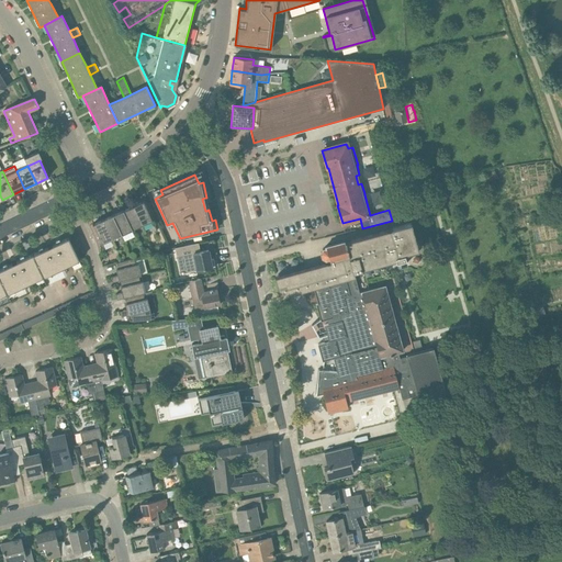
[(144,201),(133,206),(142,225),(153,221),(144,201)]
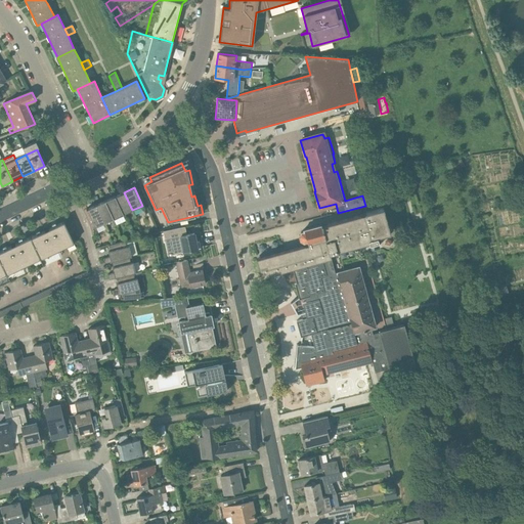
[(132,210),(124,192),(115,197),(123,215),(124,214),(132,210)]
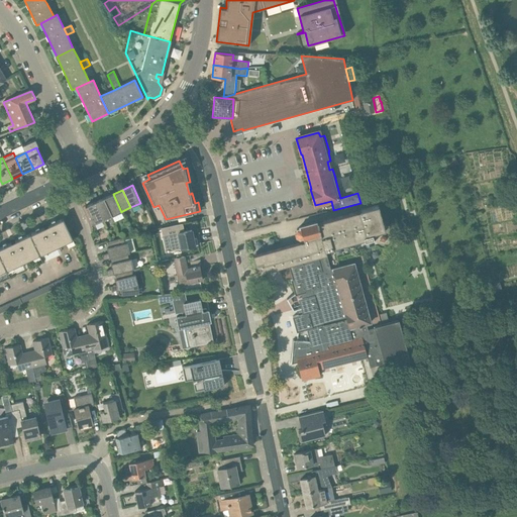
[(121,212),(113,194),(104,198),(112,216),(121,212)]
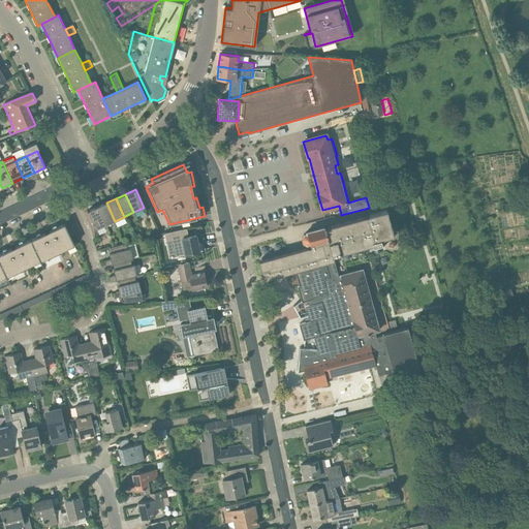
[(115,221),(106,203),(97,207),(105,225),(115,221)]
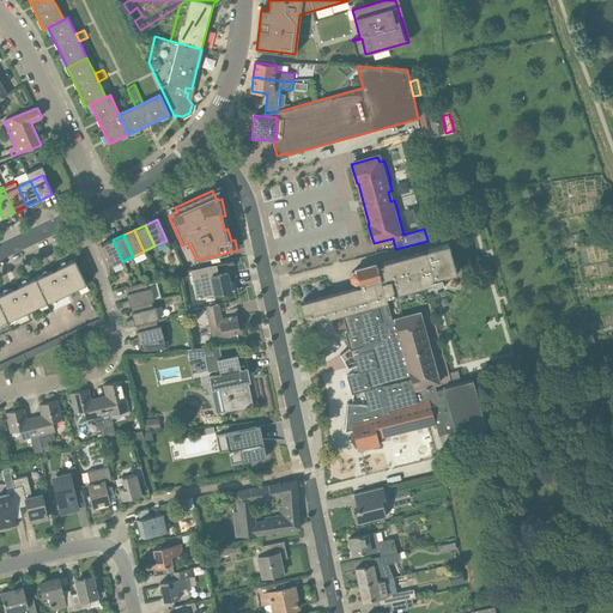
[(122,261),(113,240),(102,244),(111,266),(122,261)]
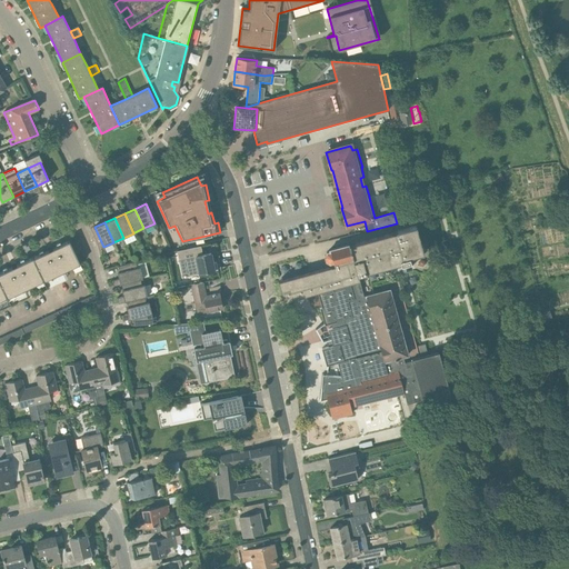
[(333,288),(360,280),(358,275),(401,263),(402,270),(412,267),(409,257),(423,253),(416,226),(397,231),(396,231),(355,243),(356,245),(350,247),(350,243),(349,245),(330,250),(330,251),(327,252),(325,256),(326,261),(330,263),(333,262),(335,267),(332,267),(278,281),(283,301),(333,288)]
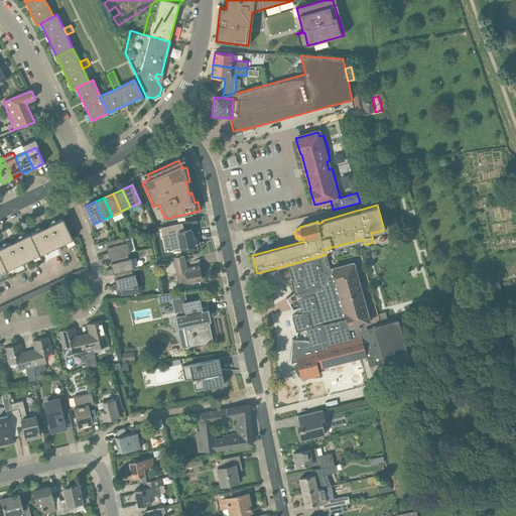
[(30,234),(39,255),(73,239),(62,219),(48,226),(47,225),(43,227),(44,228),(30,234)]
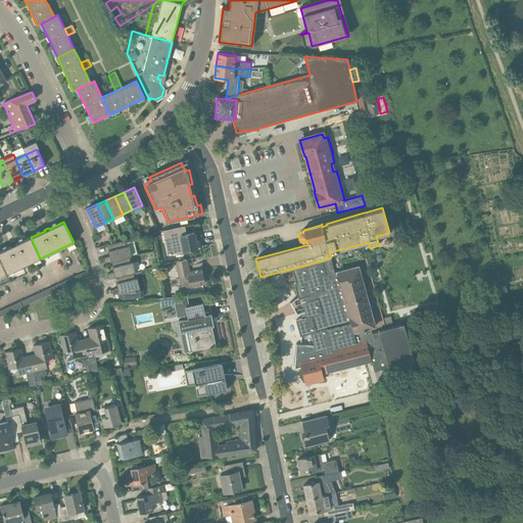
[(194,233),(181,236),(179,227),(163,231),(165,241),(170,240),(169,239),(173,238),(176,253),(203,247),(201,240),(196,241),(194,233)]
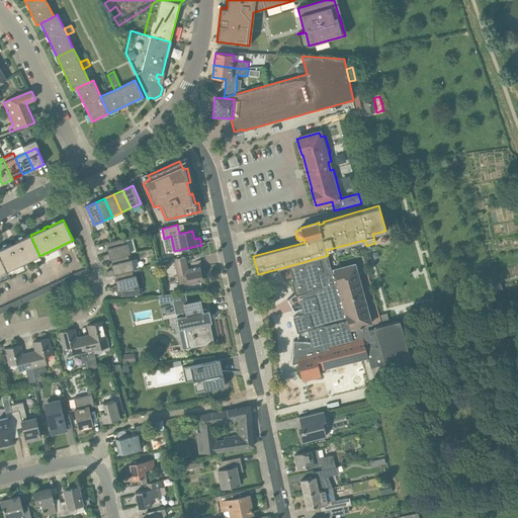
[(39,256),(30,235),(29,235),(15,242),(14,241),(11,243),(11,244),(0,248),(0,258),(5,271),(6,271),(39,256)]
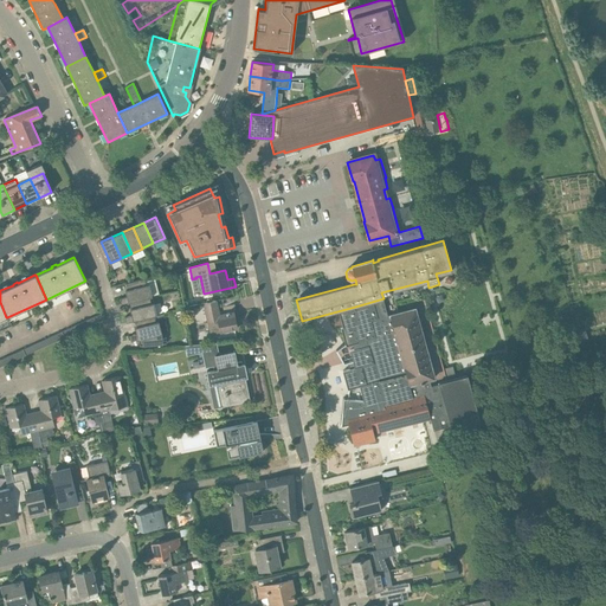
[(122,305),(130,303),(130,302),(149,297),(152,297),(149,284),(147,285),(144,279),(126,284),(128,290),(126,291),(127,297),(120,300),(122,305)]
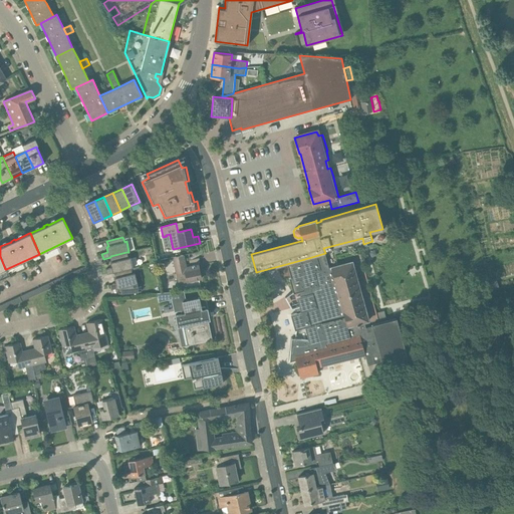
[(110,256),(110,257),(112,262),(110,262),(111,268),(105,269),(107,274),(114,272),(131,268),(133,268),(131,257),(129,258),(126,252),(110,256)]
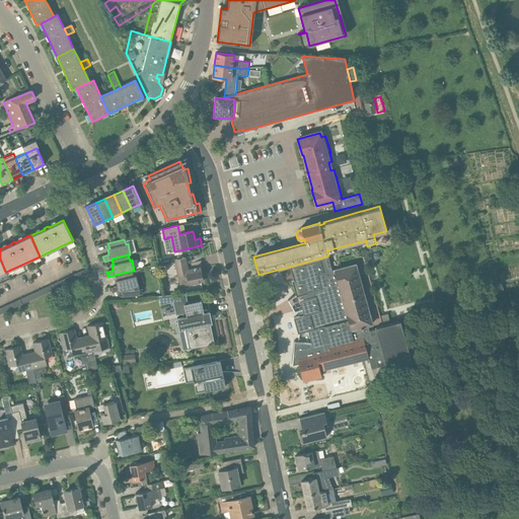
[(303,382),(321,377),(319,371),(369,359),(359,327),(367,325),(372,324),(355,265),(332,271),(328,255),(304,263),(307,277),(302,278),(306,294),(308,293),(309,298),(300,301),(304,315),(294,318),(298,335),(308,331),(312,346),(314,346),(315,350),(286,357),(290,371),(299,368),(303,382)]
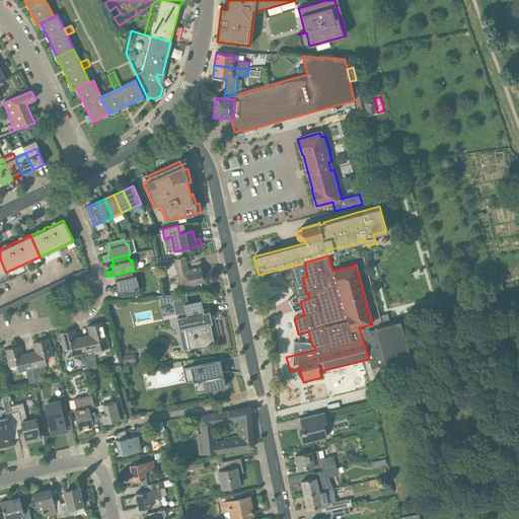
[(190,264),(192,270),(188,271),(184,257),(174,261),(180,287),(203,282),(201,269),(202,268),(201,262),(190,264)]
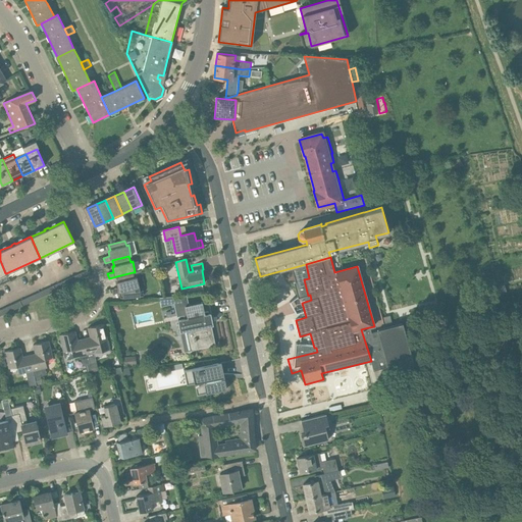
[(116,276),(118,282),(116,282),(117,289),(111,290),(113,295),(118,294),(120,299),(140,297),(139,288),(137,277),(134,277),(133,272),(116,276)]
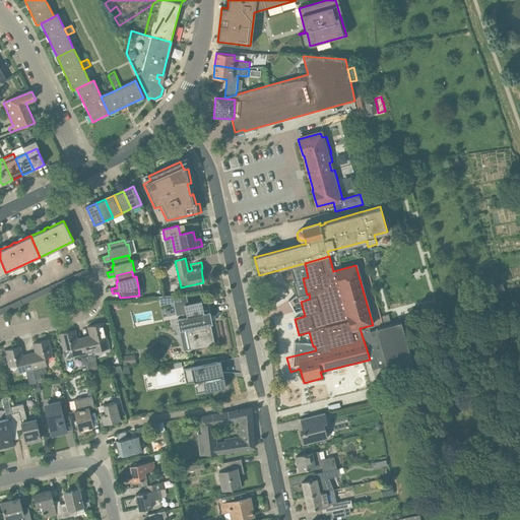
[(483,287),(485,297),(505,293),(502,282),(483,287)]
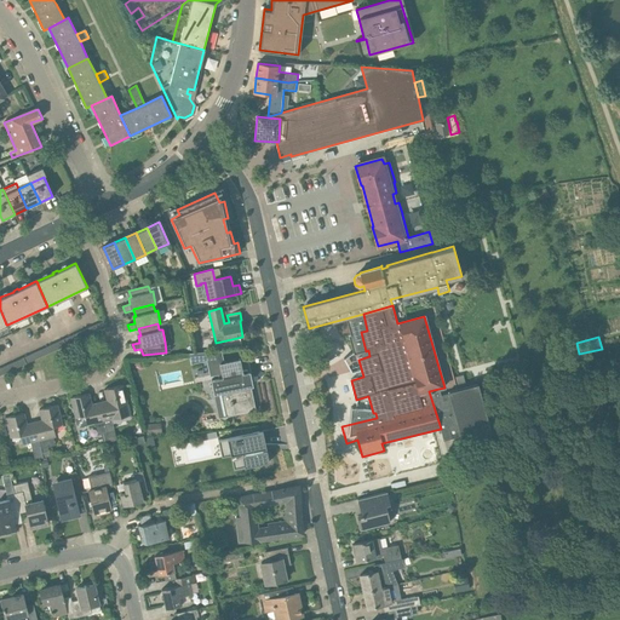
[(569,360),(578,357),(575,348),(560,352),(561,360),(568,359),(569,360)]
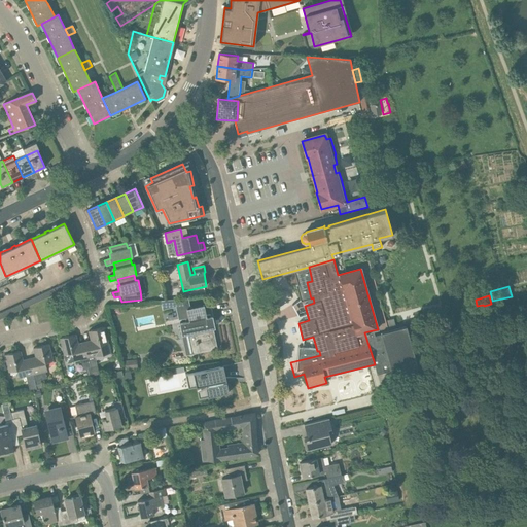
[(190,310),(188,299),(167,301),(169,319),(188,317),(189,321),(179,324),(182,335),(188,334),(192,354),(217,349),(210,314),(206,315),(205,307),(190,310)]
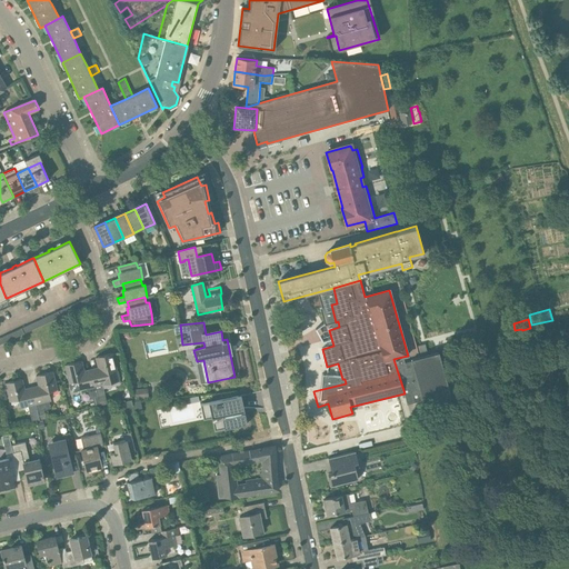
[(405,363),(402,357),(393,359),(405,393),(407,405),(423,400),(425,406),(460,396),(453,373),(446,376),(439,352),(412,360),(412,361),(405,363)]
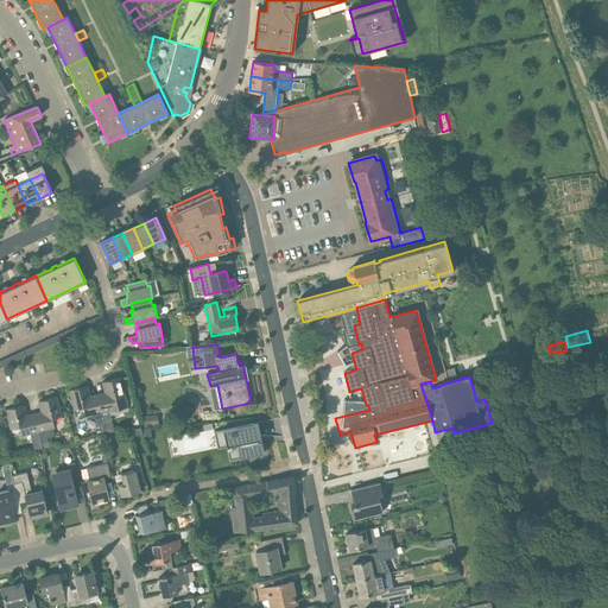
[(120,378),(102,382),(106,396),(97,398),(101,413),(127,406),(120,378)]
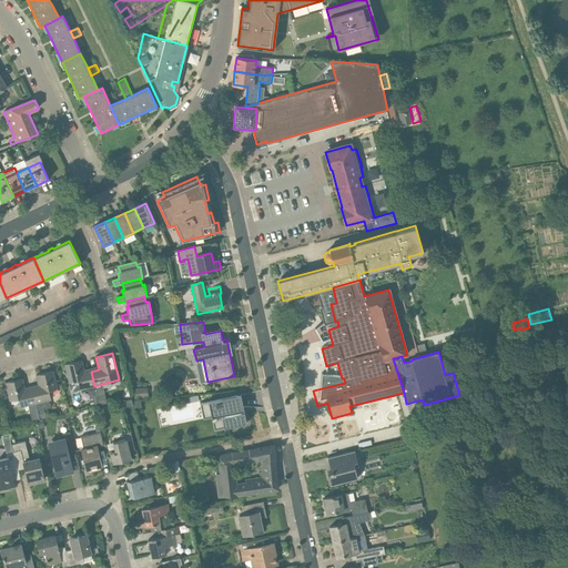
[(94,386),(91,372),(84,373),(81,361),(64,365),(69,383),(78,381),(80,389),(88,387),(90,397),(92,397),(94,405),(99,404),(98,397),(94,386)]
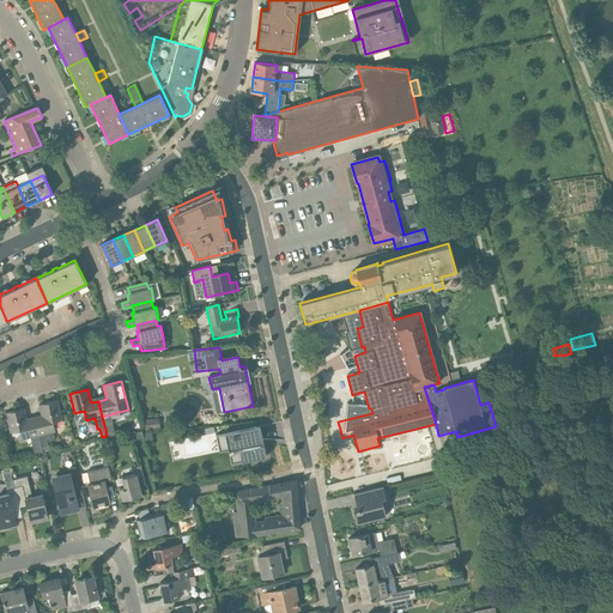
[(38,436),(55,431),(53,423),(62,420),(56,400),(38,405),(42,418),(35,420),(38,436)]
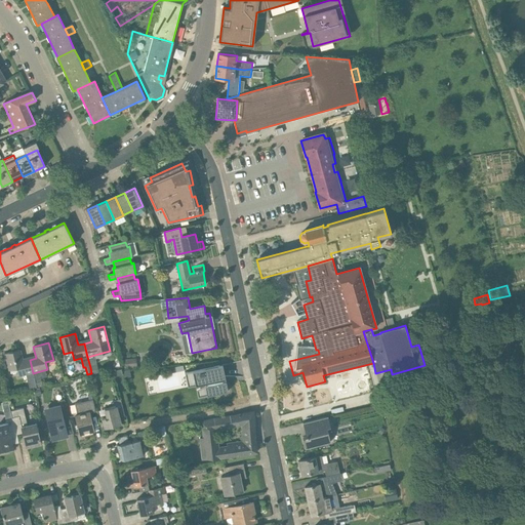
[(33,373),(30,360),(24,361),(21,350),(5,354),(9,371),(16,369),(18,376),(26,375),(30,390),(37,388),(33,373)]
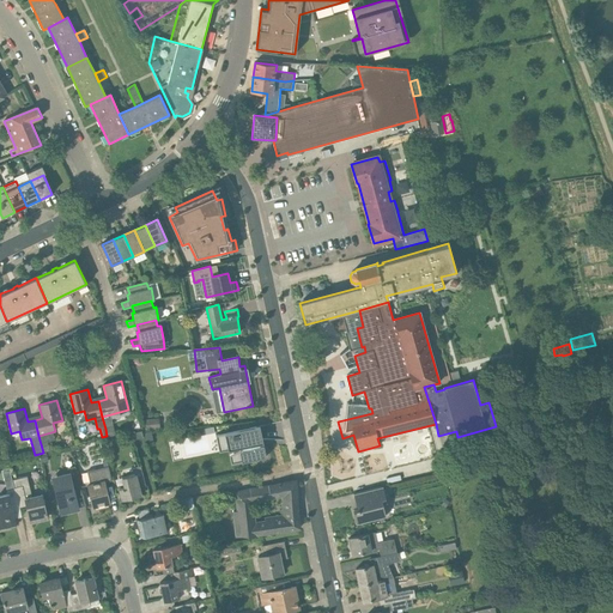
[(146,431),(159,429),(158,418),(145,420),(146,431)]
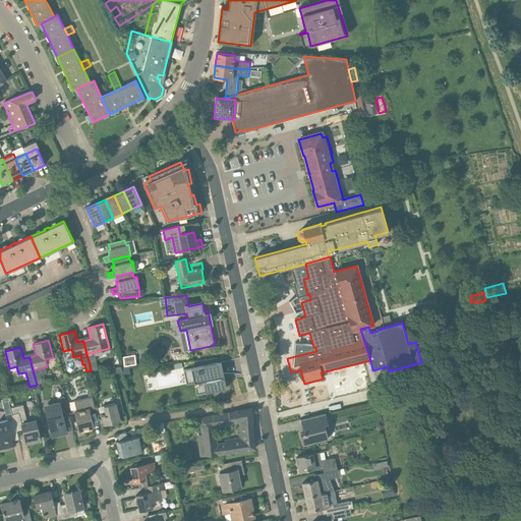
[(90,364),(92,371),(98,369),(97,362),(90,364)]
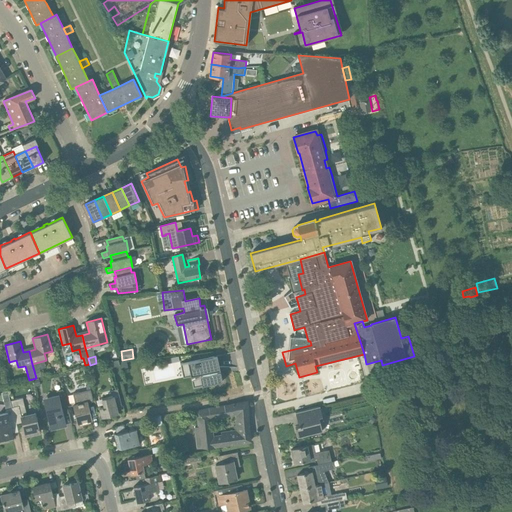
[(191,380),(193,388),(222,382),(220,372),(217,372),(216,368),(219,368),(217,356),(214,356),(181,363),(184,375),(199,372),(200,376),(191,380)]
